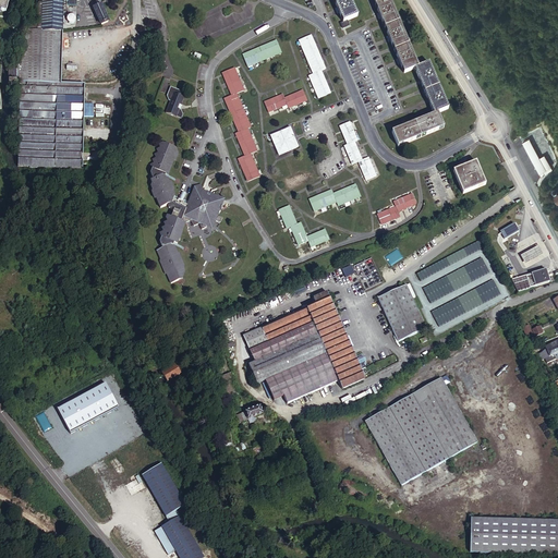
[(0,0),(0,11),(5,12),(9,0),(0,0)]
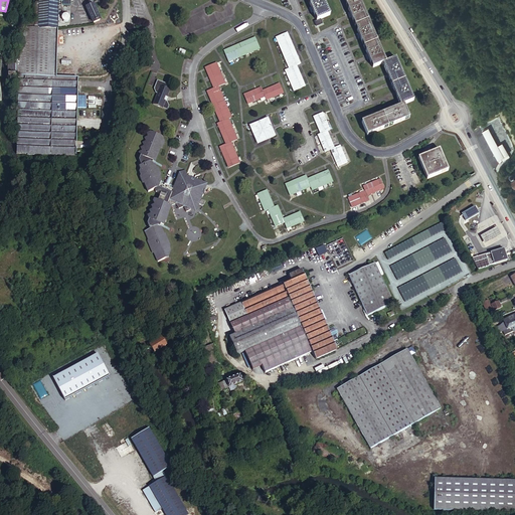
[(39,0),(39,8),(38,28),(57,28),(57,0),(39,0)]
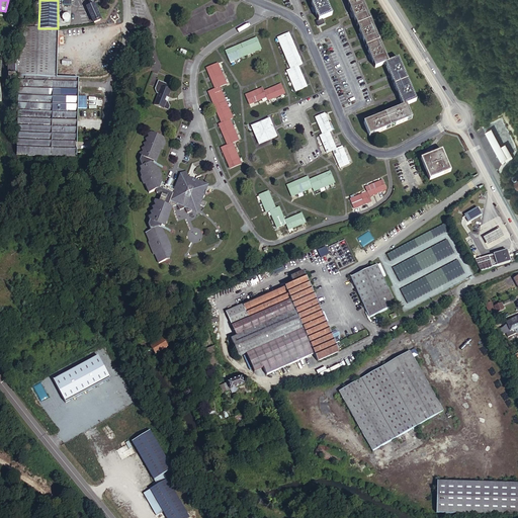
[(333,16),(325,0),(309,0),(314,9),(316,13),(319,22),(323,21),(333,16)]
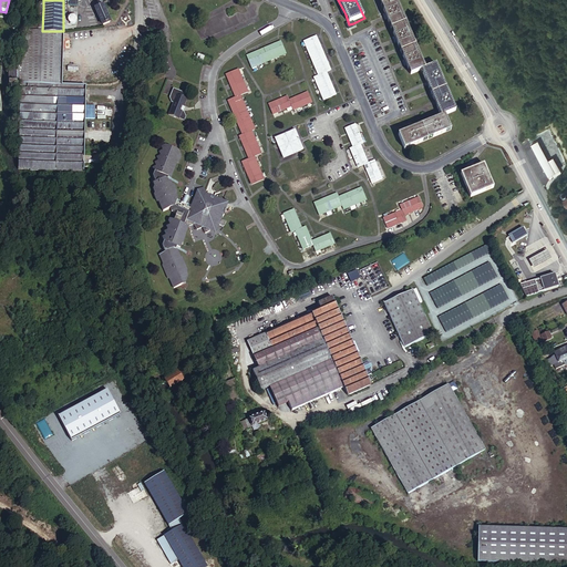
[(412,76),(422,72),(426,70),(395,0),(381,0),(383,6),(382,7),(387,16),(384,17),(387,21),(389,21),(397,39),(394,40),(397,44),(399,43),(406,62),(404,63),(406,68),(409,66),(412,76)]
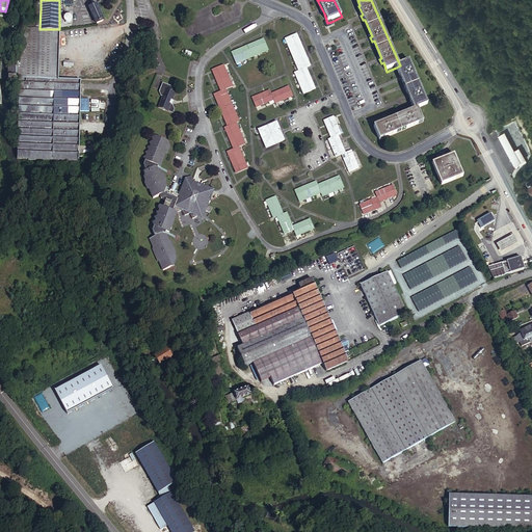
[(97,23),(103,21),(97,4),(89,7),(97,23)]
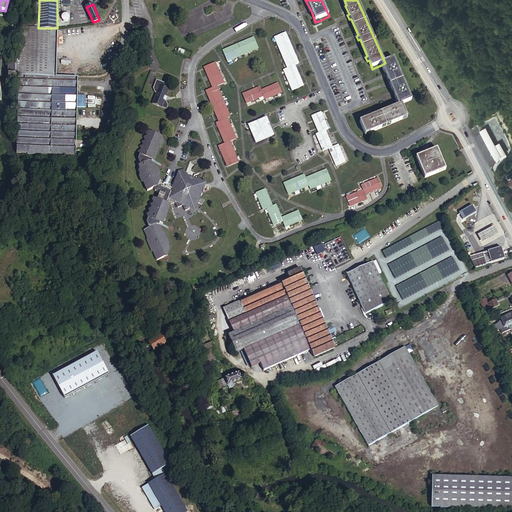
[(11,63),(10,63),(10,81),(11,82),(11,80),(13,80),(13,76),(56,76),(57,28),(38,28),(35,28),(26,27),(20,47),(21,60),(18,60),(17,65),(11,65),(11,63)]
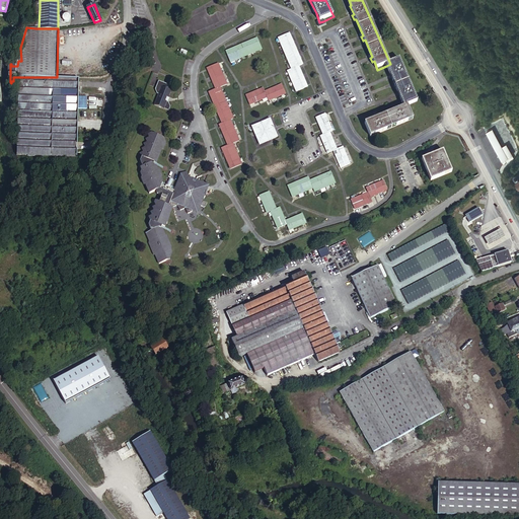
[(297,94),(307,90),(299,69),(303,68),(290,36),(279,42),(292,72),(288,74),(297,94)]
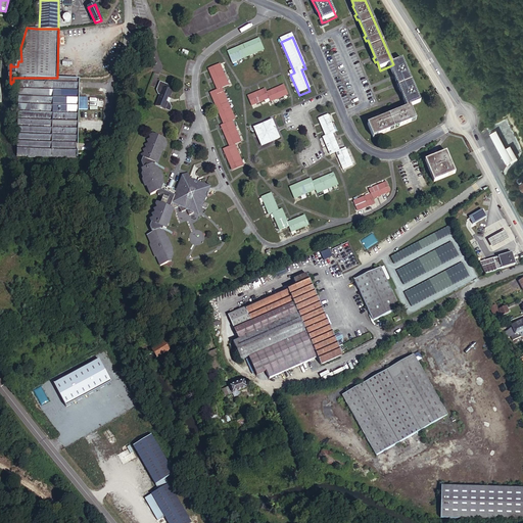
[(233,67),(265,53),(259,43),(229,56),(233,67)]
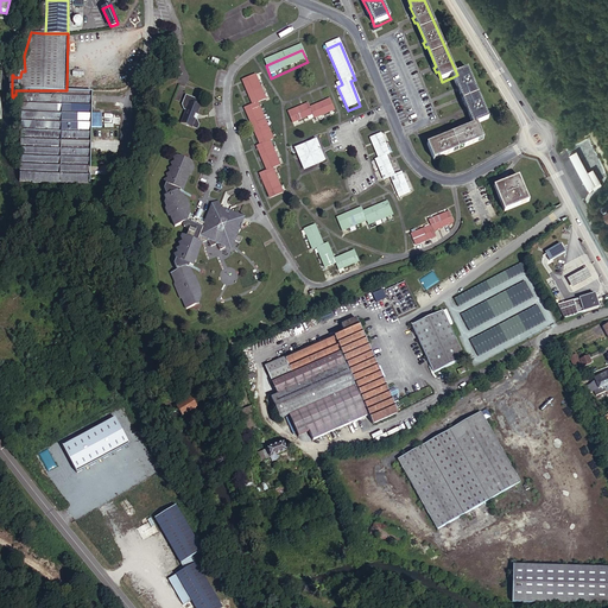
[(453,77),(474,127),(479,125),(491,120),(468,70),(457,75),(453,77)]
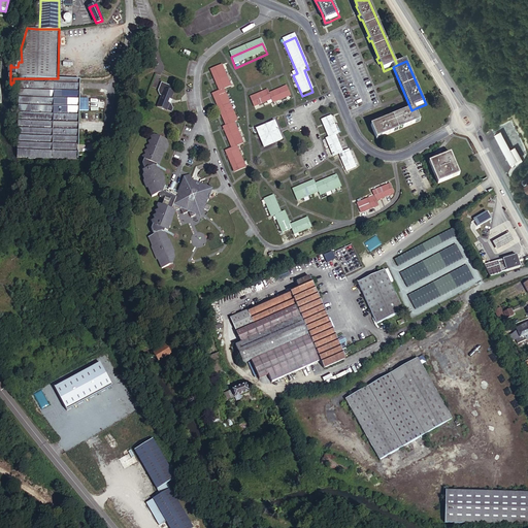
[(236,176),(248,171),(239,151),(245,147),(236,127),(238,126),(225,94),(232,91),(223,70),(211,75),(221,96),(213,99),(227,130),(225,131),(234,153),(227,156),(236,176)]
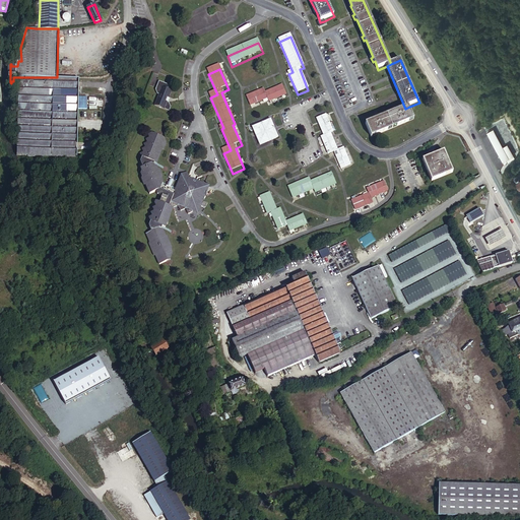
[(13,77),(13,81),(16,82),(16,81),(20,81),(19,104),(66,104),(66,96),(61,96),(61,89),(78,89),(79,78),(57,77),(13,77)]
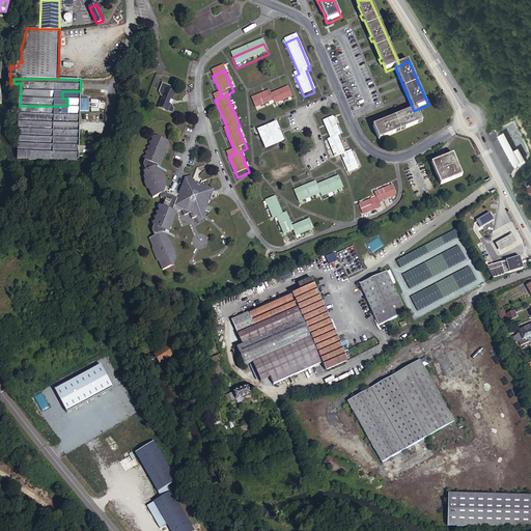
[(177,108),(175,104),(173,103),(175,100),(177,93),(173,91),(175,87),(164,82),(161,91),(163,95),(165,96),(161,108),(175,113),(177,108)]
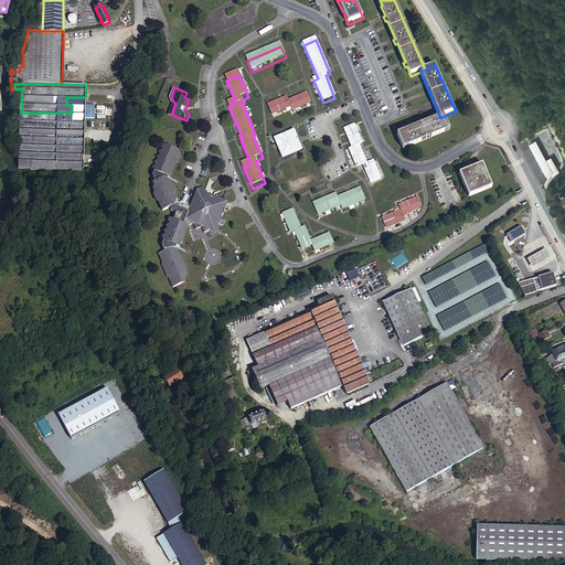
[(292,114),(311,105),(308,95),(288,104),(287,99),(268,108),(273,117),(291,109),(292,114)]
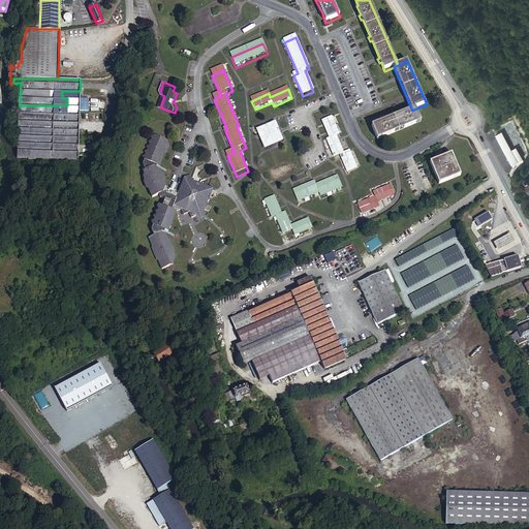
[(66,114),(79,114),(80,111),(80,91),(62,91),(62,98),(67,98),(67,105),(66,114)]
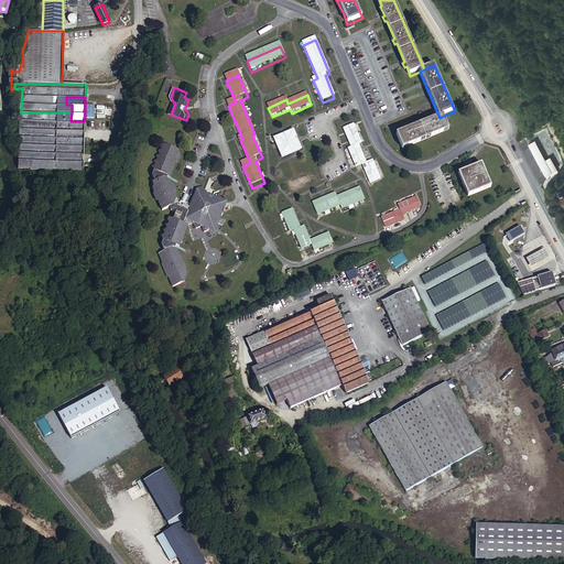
[(72,112),(21,112),(21,137),(56,137),(56,145),(84,145),(84,121),(71,121),(72,112)]
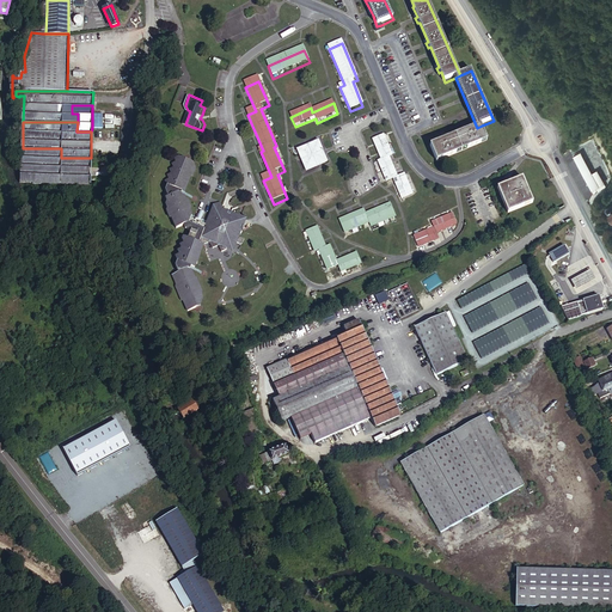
[(482,126),(477,128),(433,147),(440,163),(489,141),(482,126)]
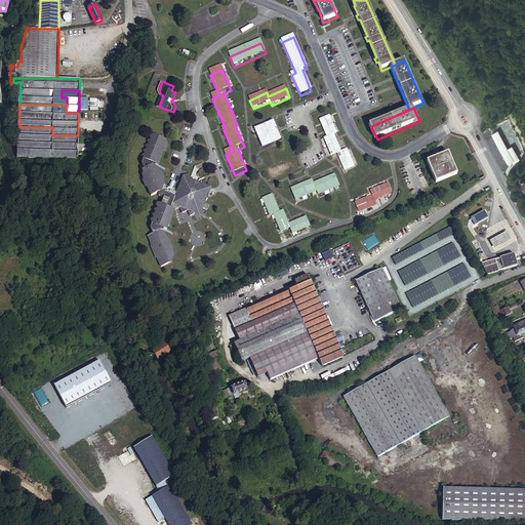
[(349,172),(358,168),(350,151),(344,154),(336,135),(339,134),(332,117),(323,121),(330,138),(327,139),(334,157),(340,155),(349,172)]
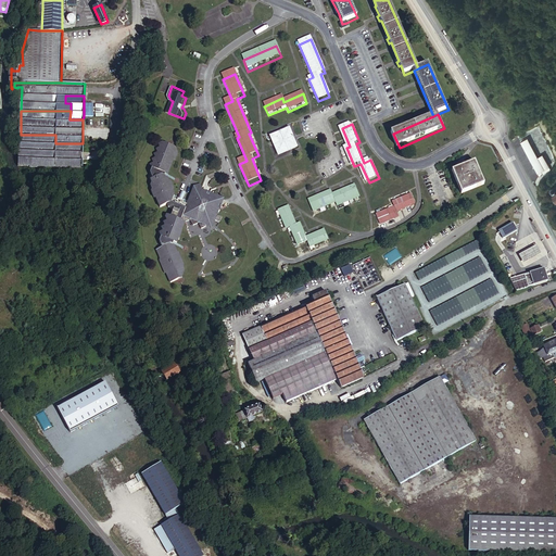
[(279,159),(298,150),(290,130),(270,139),(279,159)]
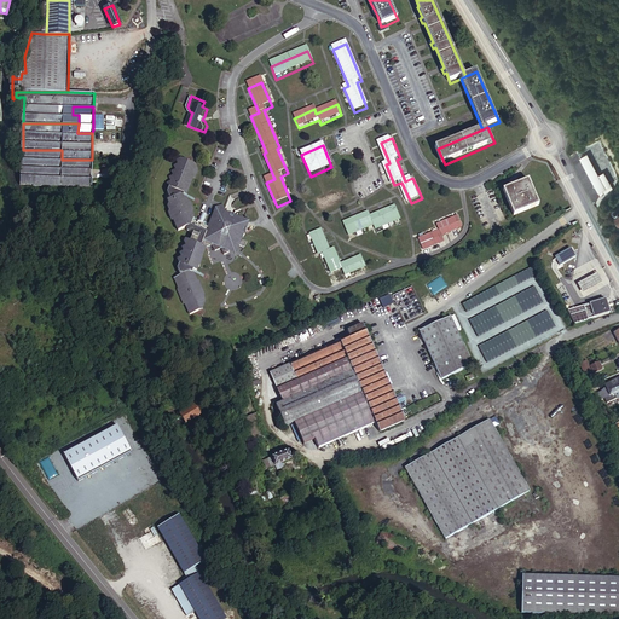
[(595,162),(602,163),(603,151),(584,148),(582,161),(595,163),(595,162)]
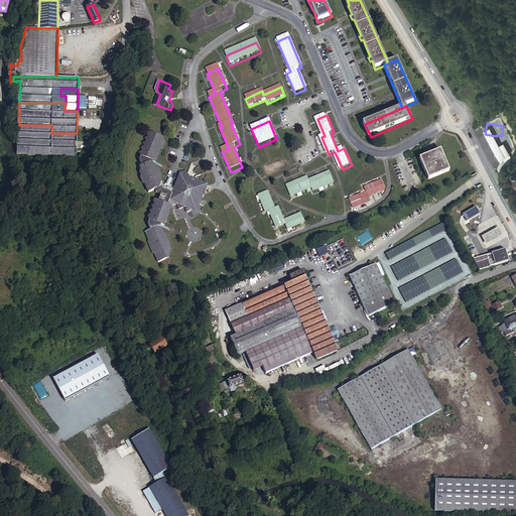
[(18,153),(22,153),(27,154),(34,154),(76,155),(77,133),(51,133),(51,125),(19,125),(18,153)]
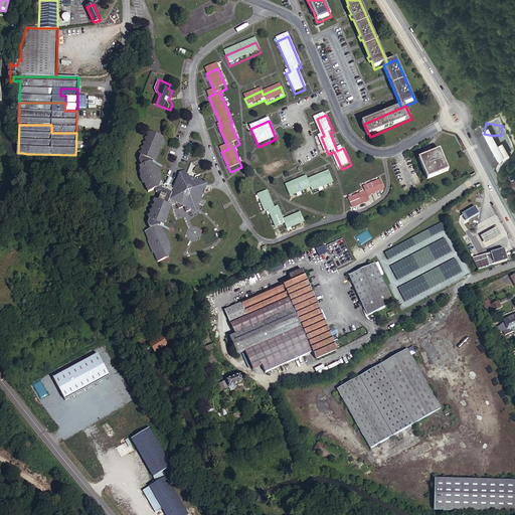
[(159,252),(163,263),(170,260),(169,258),(172,255),(169,254),(175,252),(173,247),(175,246),(170,235),(168,236),(166,231),(165,231),(163,228),(165,226),(167,227),(169,221),(170,222),(172,217),(171,216),(175,207),(181,204),(183,210),(188,208),(190,213),(195,211),(201,207),(202,203),(209,206),(211,201),(207,200),(213,184),(185,173),(180,186),(176,184),(176,183),(175,182),(172,181),(171,180),(170,182),(167,181),(165,176),(166,176),(164,170),(162,171),(160,166),(158,167),(157,164),(158,161),(160,162),(166,147),(167,148),(169,142),(161,139),(162,136),(160,136),(161,134),(156,132),(152,134),(153,137),(149,138),(151,142),(148,143),(149,146),(145,148),(147,151),(143,153),(145,156),(143,161),(145,166),(143,167),(146,171),(144,172),(146,177),(145,178),(147,184),(149,183),(153,193),(159,190),(160,192),(165,194),(163,200),(160,199),(158,202),(159,205),(156,207),(157,210),(154,211),(155,215),(152,216),(153,219),(152,223),(154,229),(149,232),(154,241),(152,242),(157,253),(159,252)]
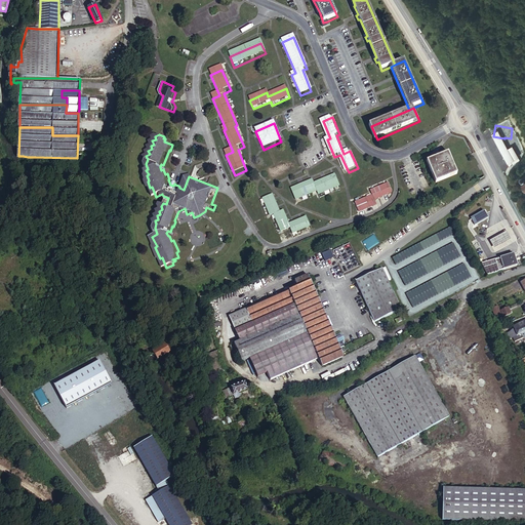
[(506,148),(513,161),(524,156),(517,142),(506,148)]
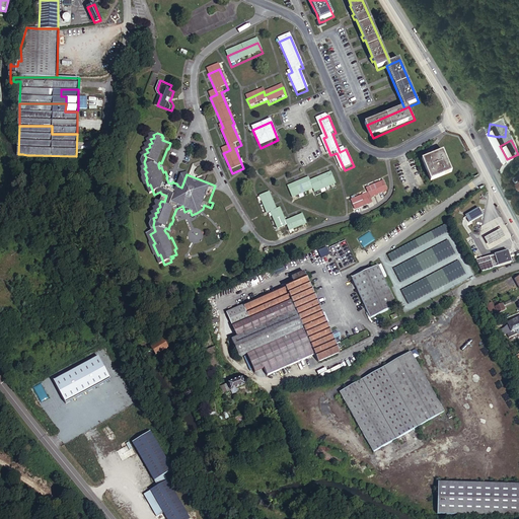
[(421,158),(432,178),(452,167),(441,147),(421,158)]
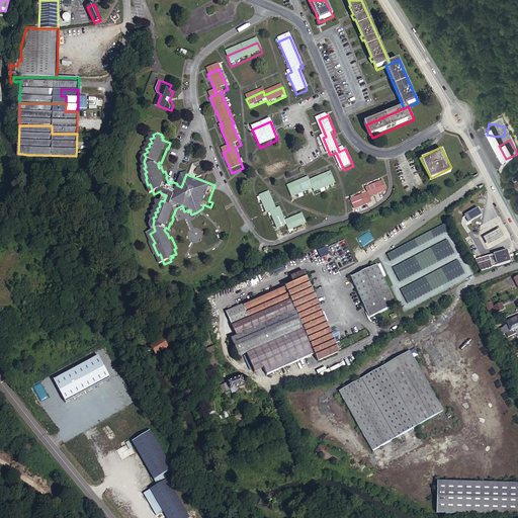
[(312,180),(294,187),(291,189),(296,200),(317,191),(318,194),(339,186),(334,175),(327,178),(314,184),(312,180)]
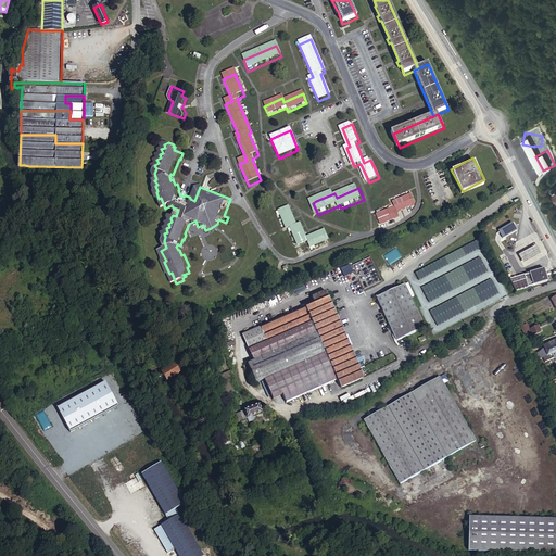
[(395,210),(401,207),(414,202),(411,192),(407,193),(391,200),(393,206),(376,214),(379,223),(395,216),(397,215),(395,210)]
